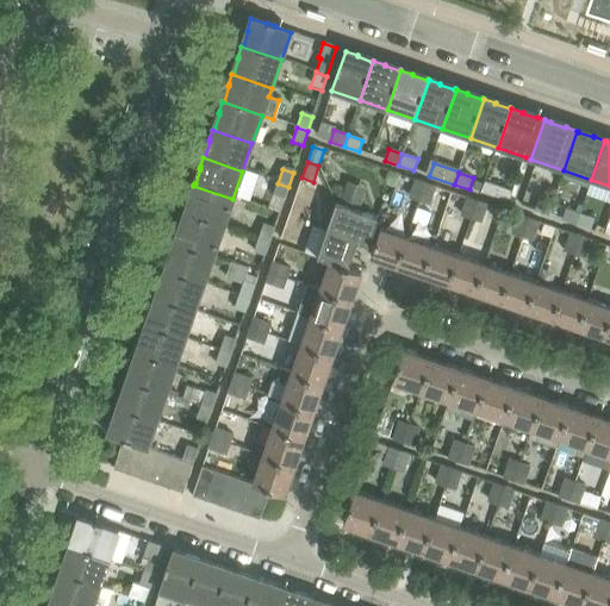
[(415,181),(409,198),(418,201),(424,185),(415,181)]
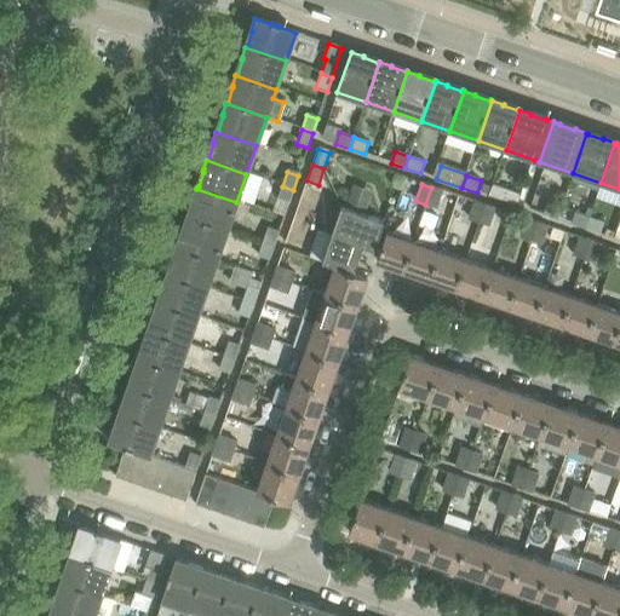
[(518,207),(522,195),(494,185),(491,197),(518,207)]
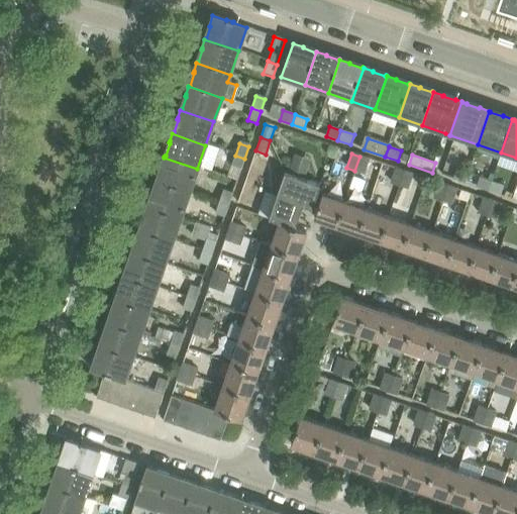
[(244,159),(235,156),(227,179),(236,182),(244,159)]
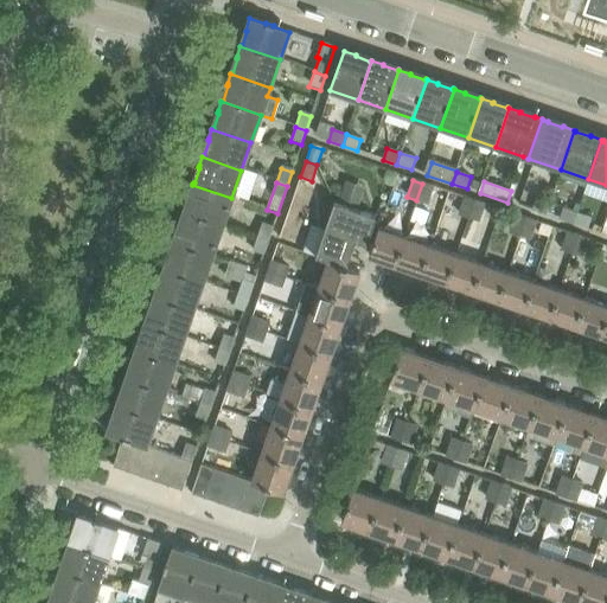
[(338,205),(357,211),(365,188),(346,183),(338,205)]
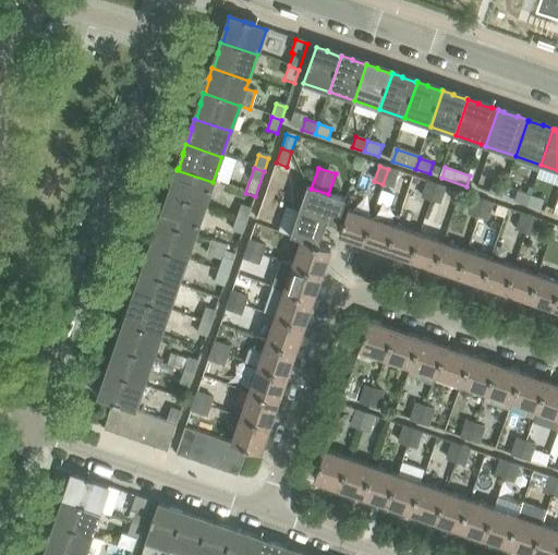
[(388,169),(383,184),(392,188),(397,172),(388,169)]
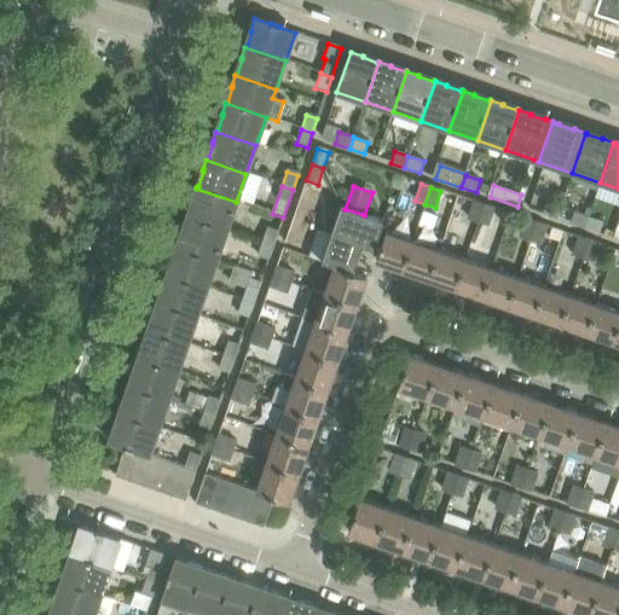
[(186,216),(226,230),(236,202),(196,189),(194,196),(192,198),(194,199),(187,216),(186,216)]
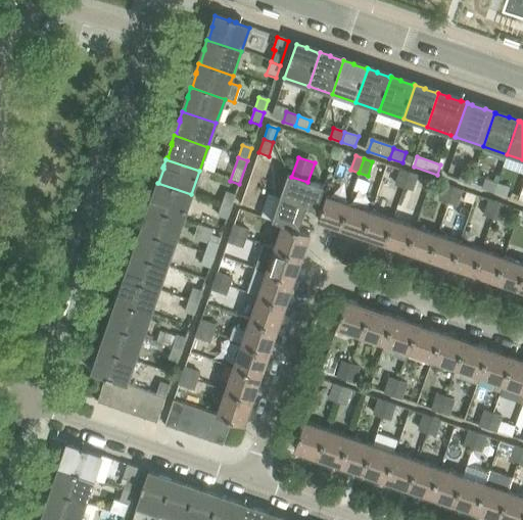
[(400,171),(395,185),(403,188),(409,174),(400,171)]
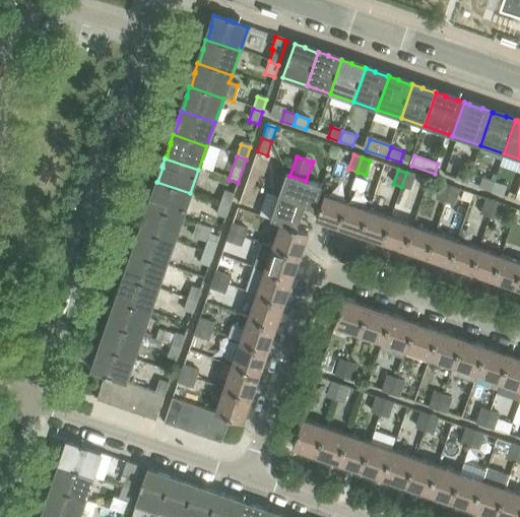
[(454,180),(466,185),(470,175),(458,171),(454,180)]
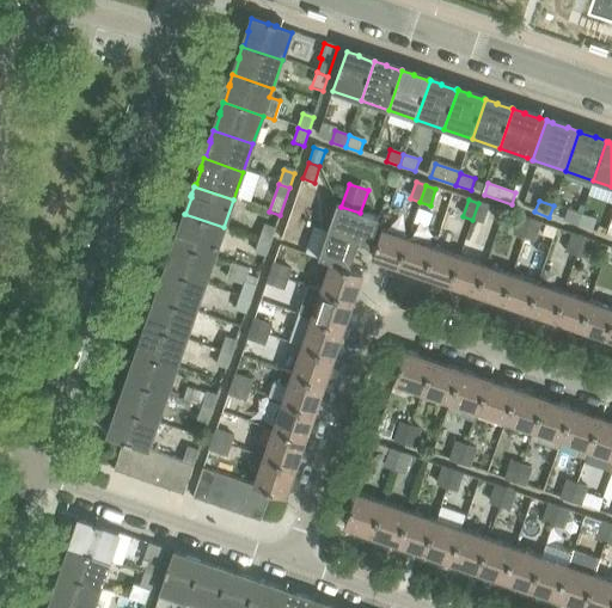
[(478,203),(472,220),(482,223),(488,207),(478,203)]
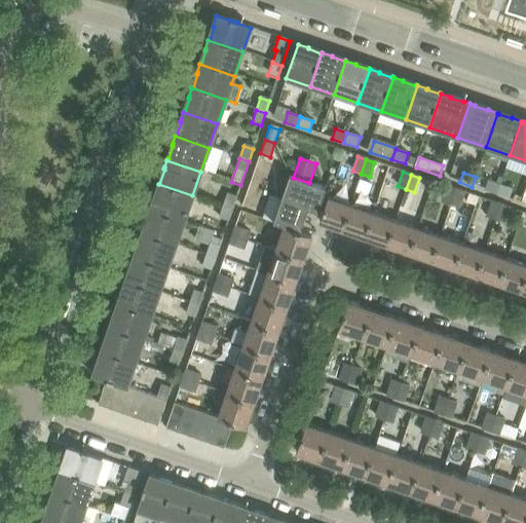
[(284,227),(300,232),(307,210),(316,213),(315,213),(317,214),(326,188),(309,183),(293,178),(290,176),(273,223),(284,227)]
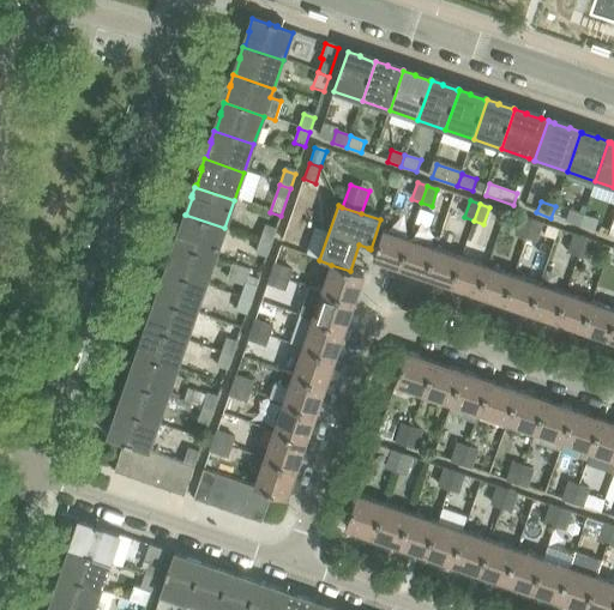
[(579,227),(583,216),(569,211),(565,222),(579,227)]
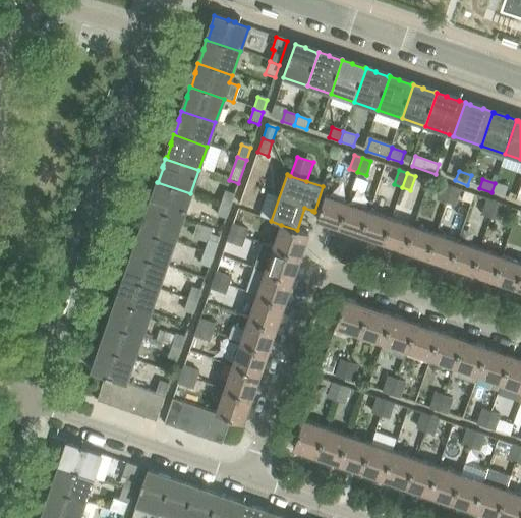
[(152,198),(149,206),(182,218),(190,193),(157,182),(157,183),(158,183),(153,197),(152,197),(152,198)]
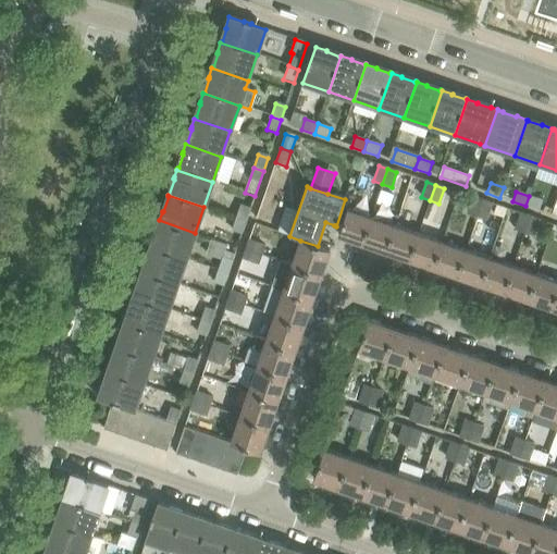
[(542,200),(529,196),(525,206),(539,211),(542,200)]
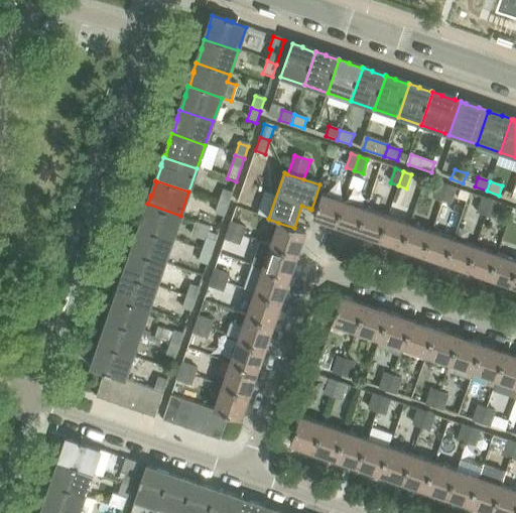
[(438,183),(433,198),(442,201),(446,186),(438,183)]
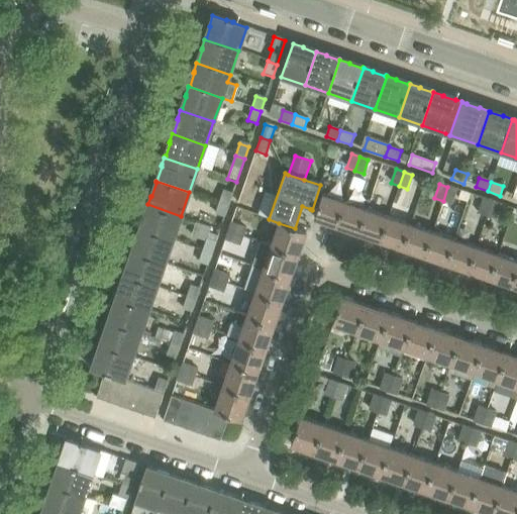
[(447,187),(443,201),(451,204),(456,190),(447,187)]
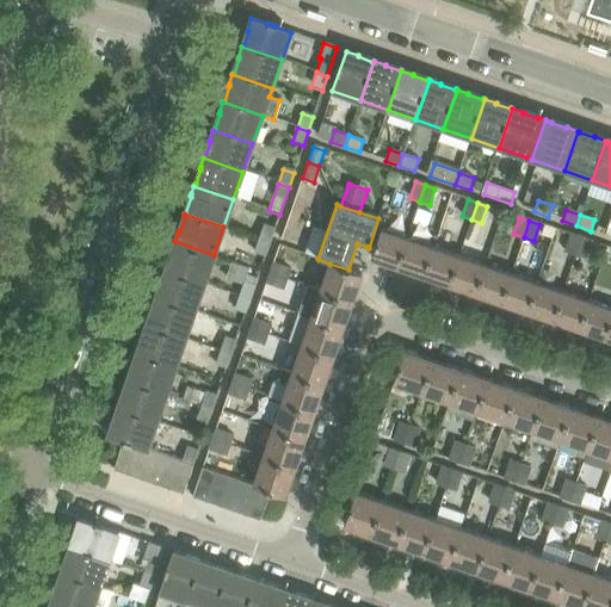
[(259,239),(270,243),(275,229),(264,224),(259,239)]
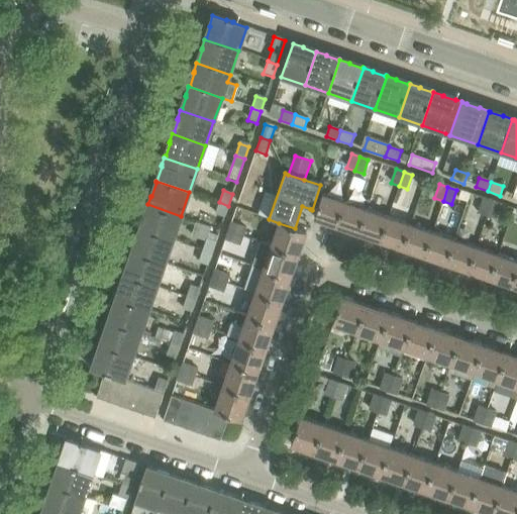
[(314,219),(335,226),(344,203),(322,195),(314,219)]
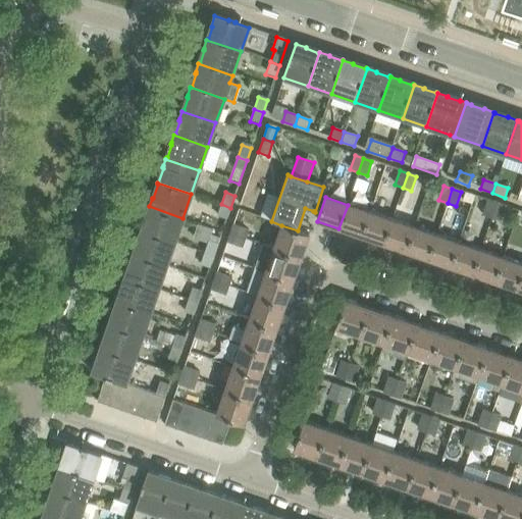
[(488,201),(483,215),(491,218),(497,204),(488,201)]
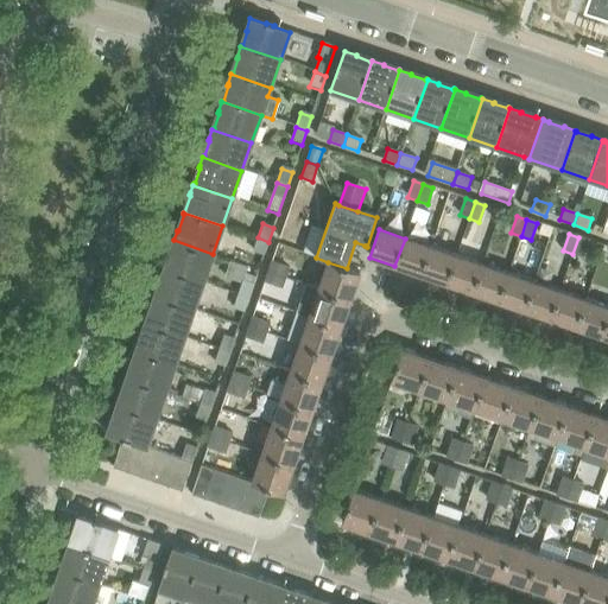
[(280,236),(278,245),(286,248),(290,240),(280,236)]
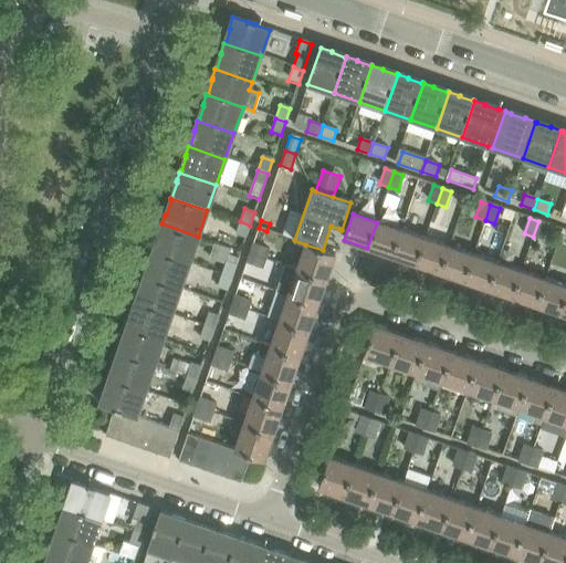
[(240,221),(236,233),(245,238),(250,226),(240,221)]
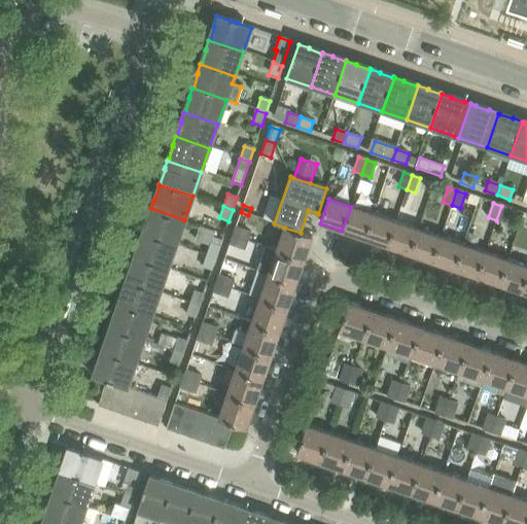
[(501,206),(496,220),(505,223),(510,209),(501,206)]
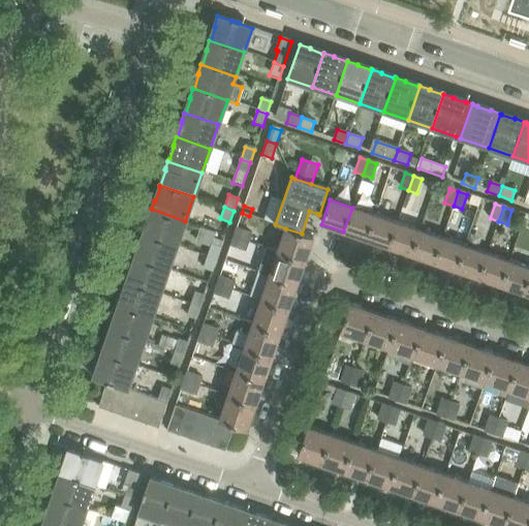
[(352,208),(343,231),(366,240),(374,215),(352,208)]
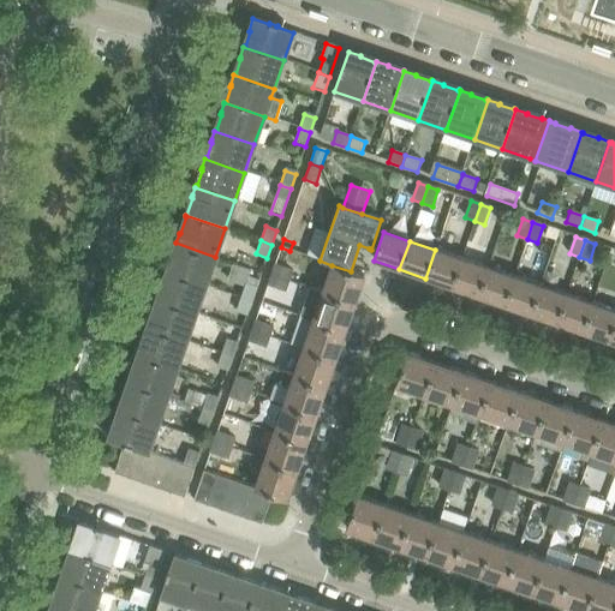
[(166,270),(166,271),(206,285),(215,257),(175,243),(174,246),(175,246),(171,262),(169,261),(169,262),(166,270)]
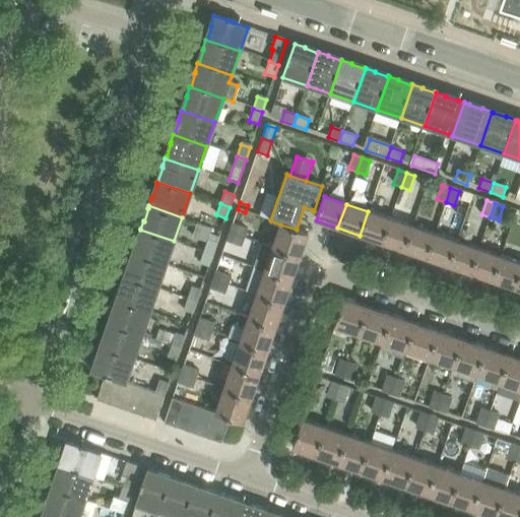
[(360,236),(382,243),(390,219),(368,211),(360,236)]
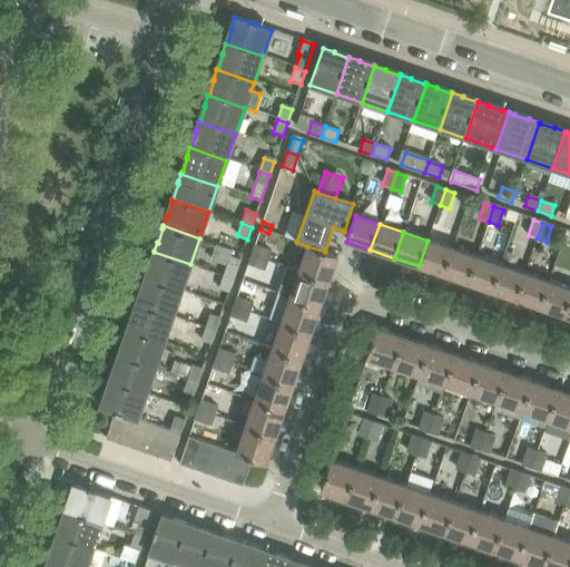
[(428,241),(419,266),(443,275),(452,248),(428,241)]
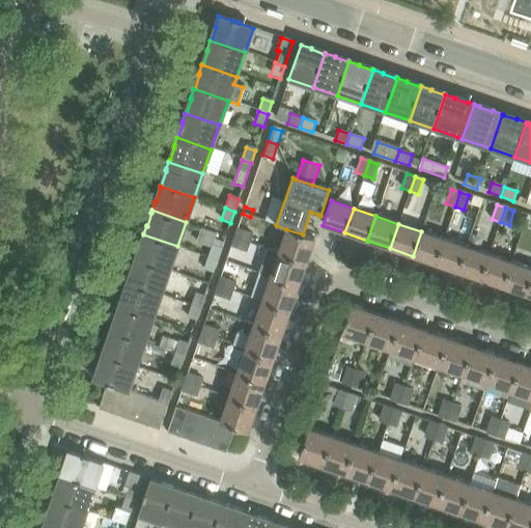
[(211,248),(213,244),(216,232),(202,227),(197,243),(211,248)]
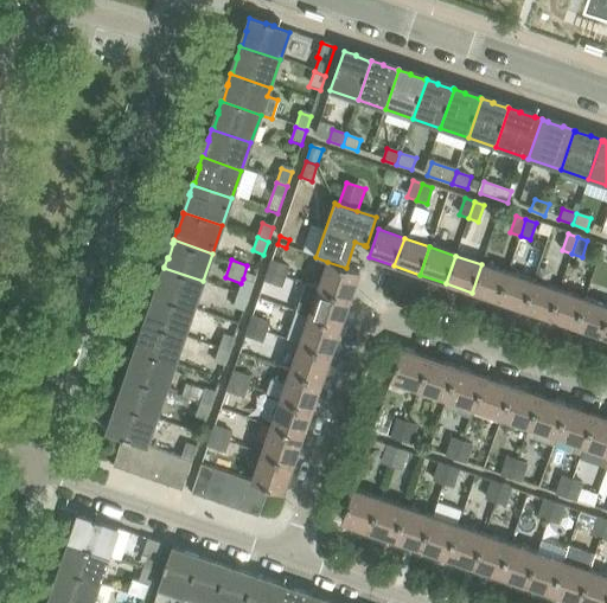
[(272,262),(268,271),(286,277),(288,268),(272,262)]
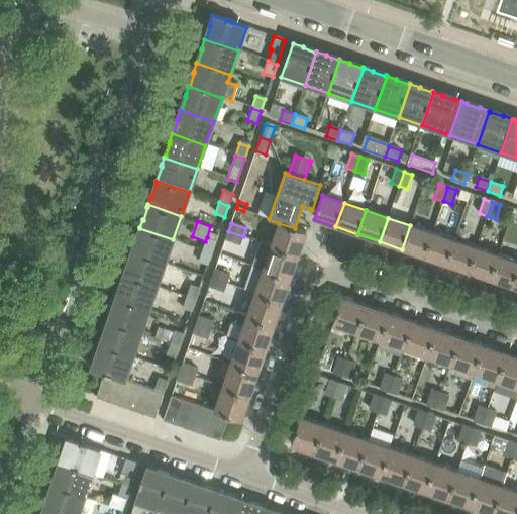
[(306,232),(295,228),(279,223),(271,246),(298,255),(306,232)]
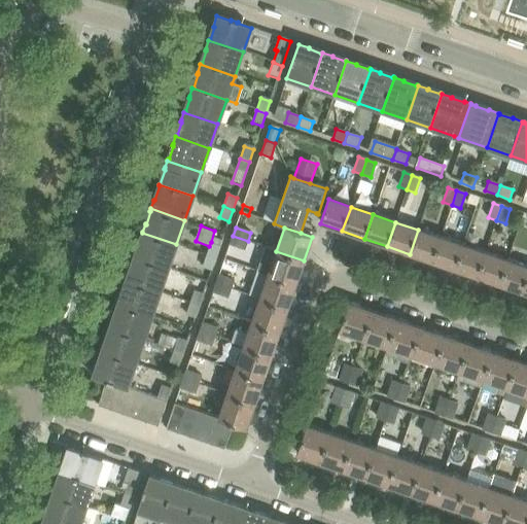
[(418,230),(410,254),(432,262),(441,237),(418,230)]
